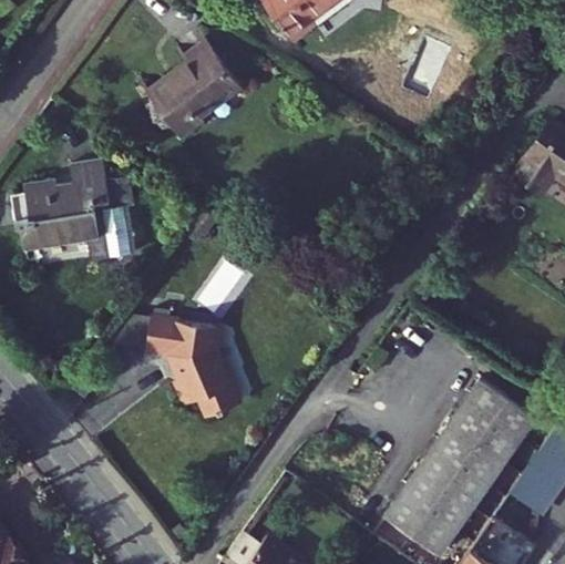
[(260,0),(290,44),(314,27),(310,21),(338,0),(260,0)]
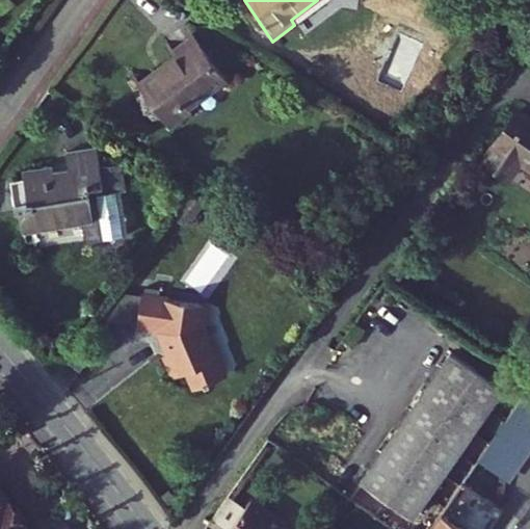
[(224,82),(191,38),(168,56),(173,62),(161,72),(164,76),(139,95),(168,132),(190,116),(186,111),(224,82)]
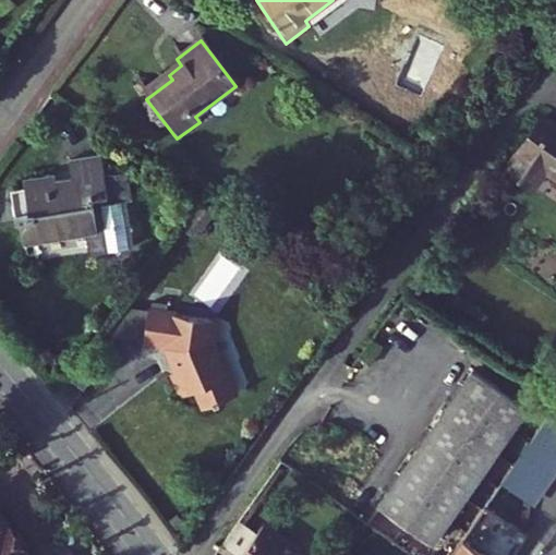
[(555,128),(541,118),(502,173),(523,188),(536,169),(544,175),(555,183),(555,128)]
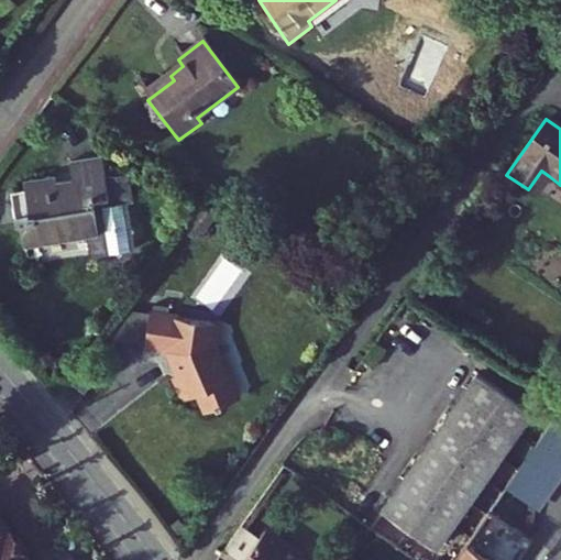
[(54,179),(22,185),(26,218),(14,220),(15,228),(19,227),(23,250),(86,240),(89,260),(128,254),(118,187),(116,187),(114,180),(103,183),(100,162),(67,167),(70,184),(55,186),(54,179)]
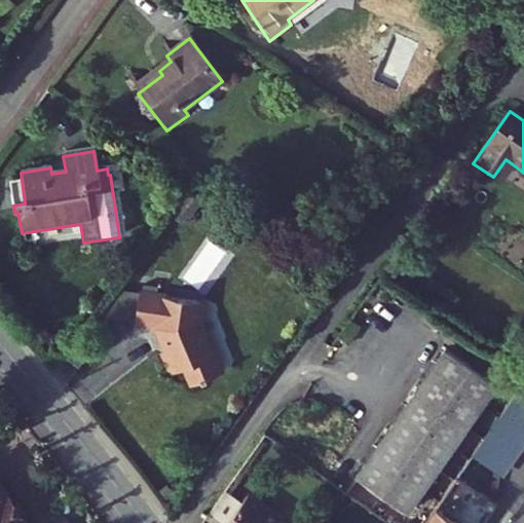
[(513,164),(506,159),(493,177),(500,182),(513,164)]
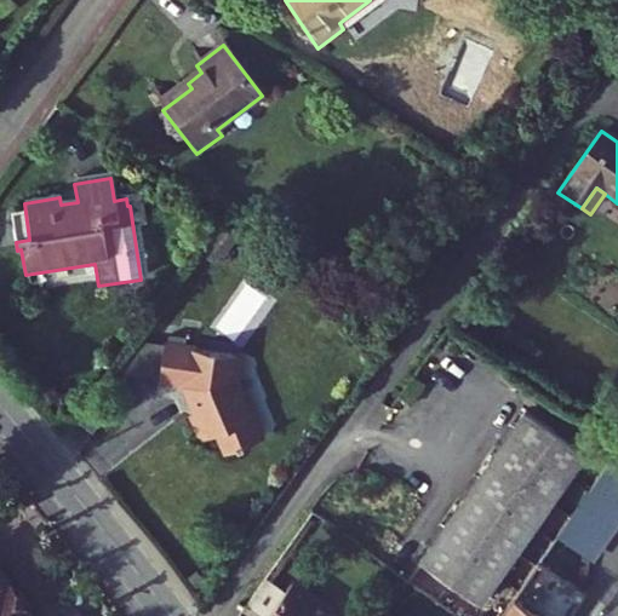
[(162,350),(136,345),(113,376),(158,384),(162,350)]
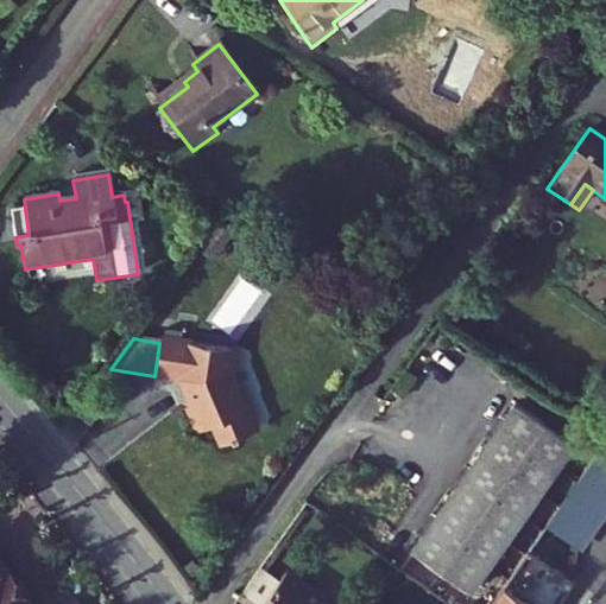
[(226,353),(159,343),(155,376),(185,381),(184,390),(191,408),(189,409),(188,413),(188,417),(196,436),(212,428),(220,449),(252,434),(238,400),(234,401),(223,376),(229,373),(231,360),(226,353)]
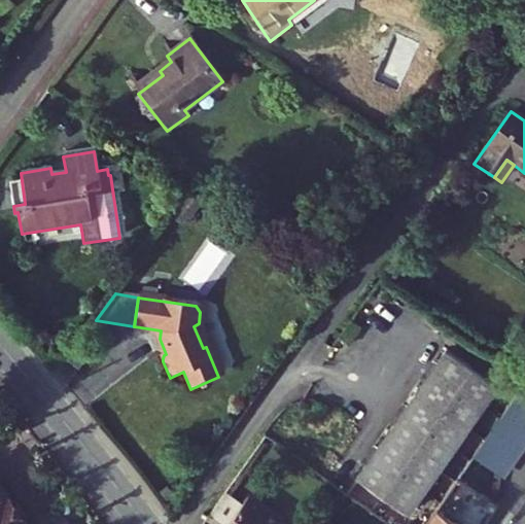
[(486,380),(445,351),(434,365),(442,371),(431,385),(425,380),(414,394),(455,423),(486,380)]
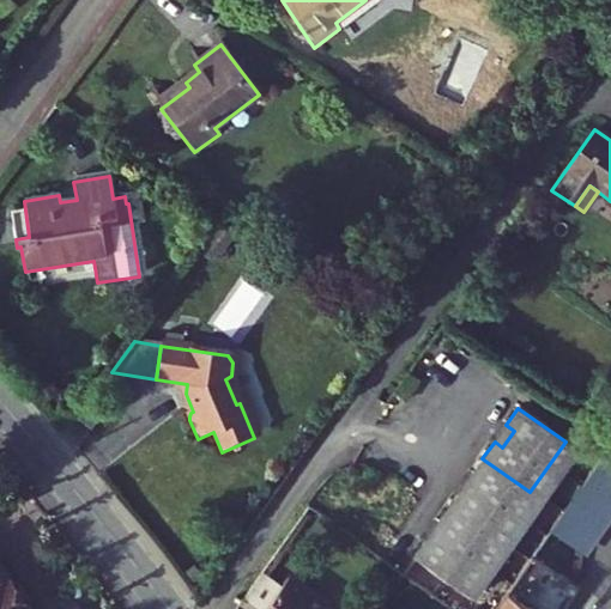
[(506,425),(495,442),(502,448),(514,431),(506,425)]
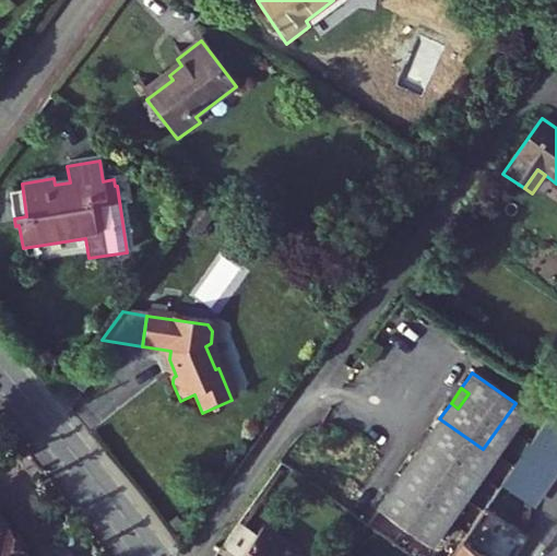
[(516,403),(483,449),(494,457),(525,411),(516,403)]
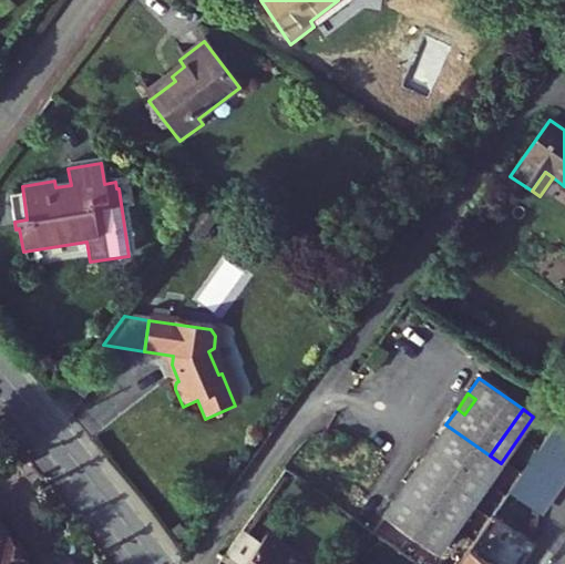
[(564,479),(564,410),(507,491),(540,514),(564,479)]
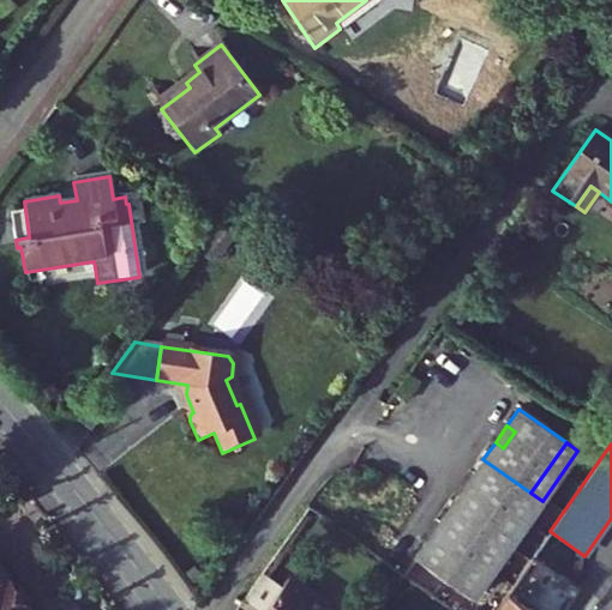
[(483,459),(467,482),(475,488),(515,515),(526,524),(543,501),(531,493),(483,459)]
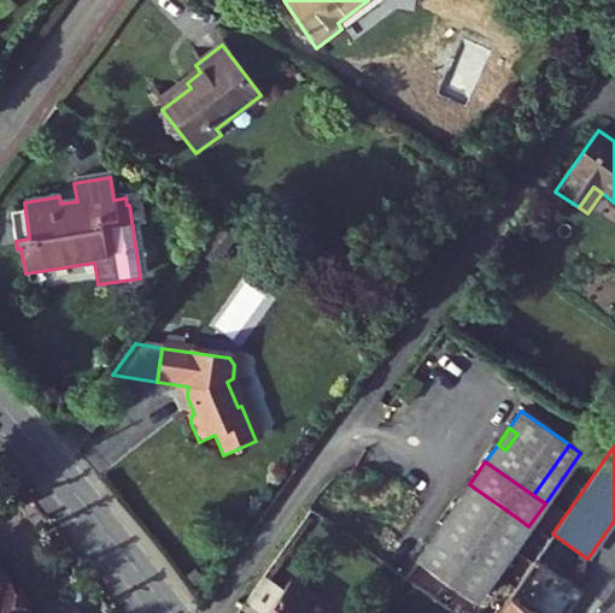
[(469,484),(463,493),(472,499),(478,490),(469,484)]
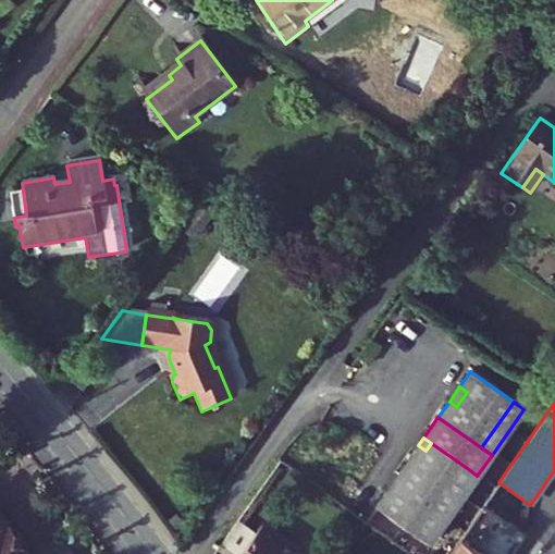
[(386,491),(375,506),(418,537),(467,468),(431,443),(426,451),(418,445),(397,476),(404,481),(393,495),(386,491)]
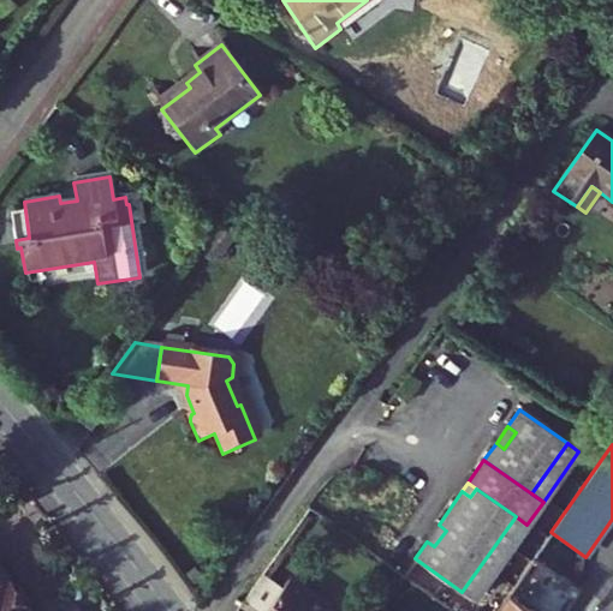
[(516,516),(462,592),(474,600),(527,525),(516,516)]
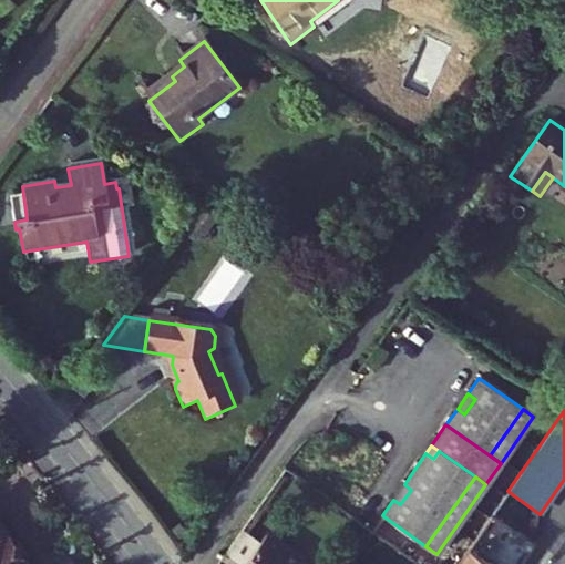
[(404,484),(393,500),(400,504),(411,490),(404,484)]
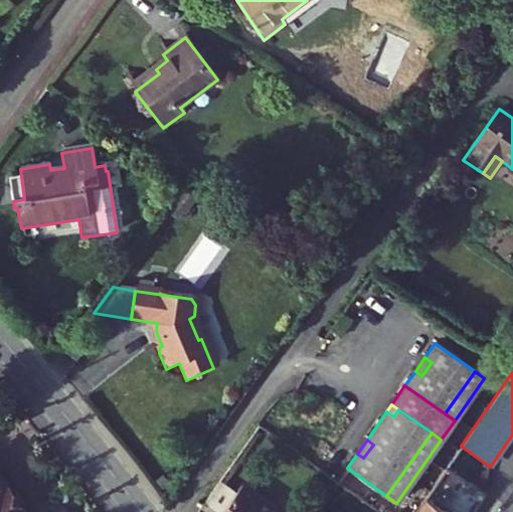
[(273,511),(282,500),(232,465),(198,511),(273,511)]
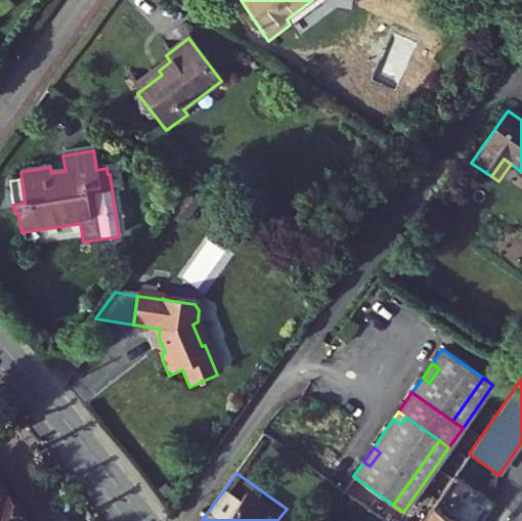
[(452,477),(421,520),(469,520),(485,500),(452,477)]
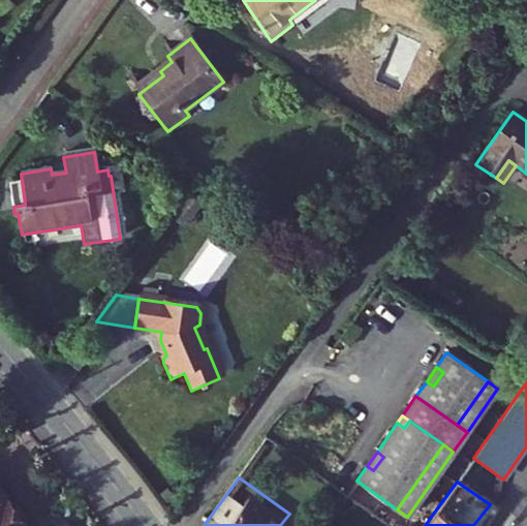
[(22,525),(21,523),(25,519),(3,489),(0,491),(0,525),(22,525)]
